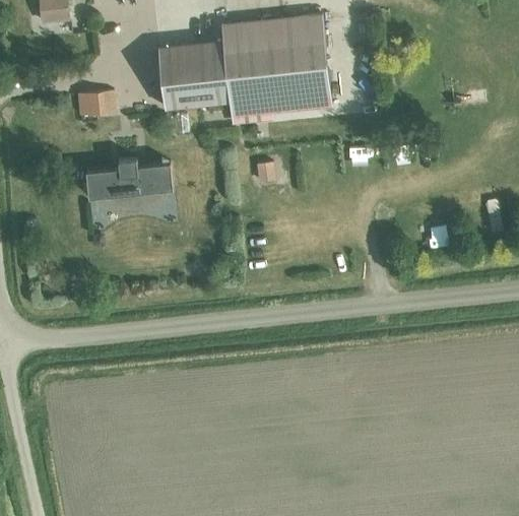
[(44,0),(46,20),(70,17),(68,0),(44,0)]
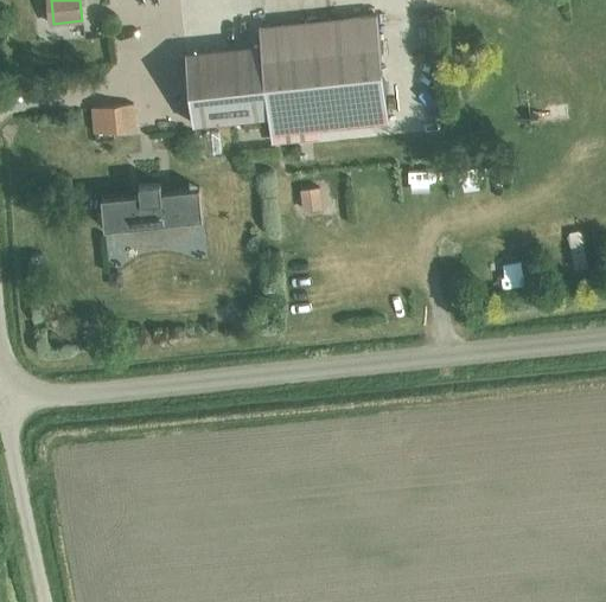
[(257,30),(260,49),(184,57),(191,128),(267,121),(268,139),(387,127),(376,18),(374,18),(377,46),(262,59),(260,30),(257,30)]
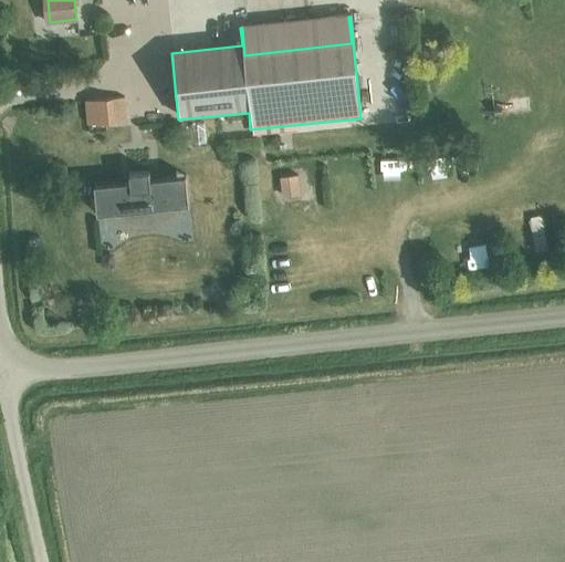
[(123,100),(98,102),(101,126),(124,124),(123,100)]
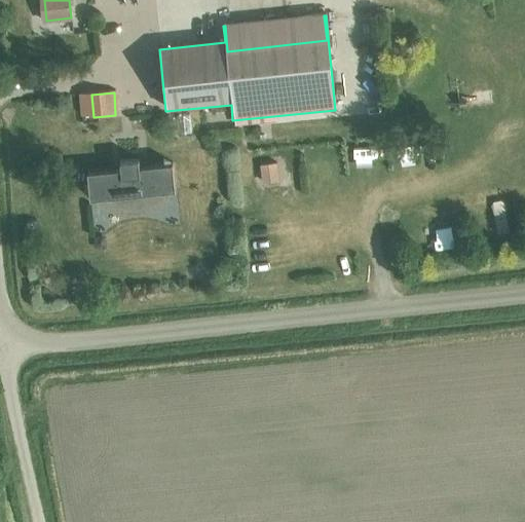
[(392,155),(396,174),(412,172),(409,153),(392,155)]
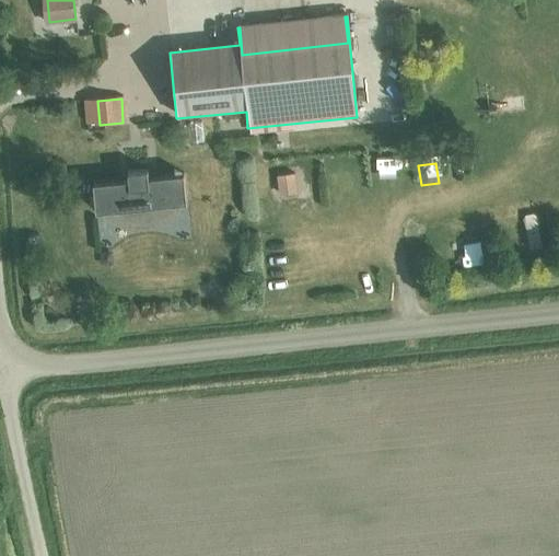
[(174,213),(174,206),(185,205),(182,176),(147,181),(146,173),(126,174),(127,182),(92,186),(94,215),(106,213),(106,221),(115,224),(124,228),(132,229),(141,229),(151,227),(159,223),(167,219),(174,213)]
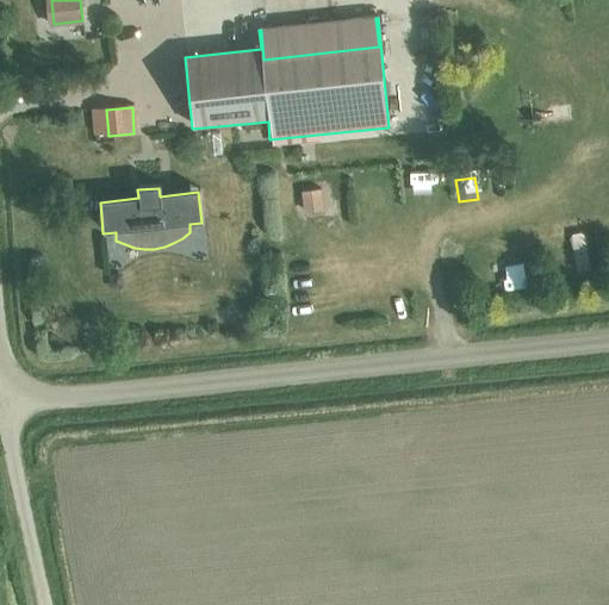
[(318,191),(299,193),(303,214),(322,212),(318,191)]
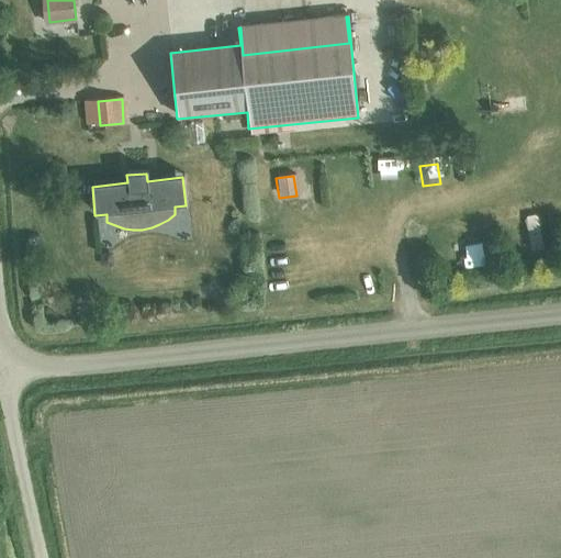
[(460,253),(464,274),(482,269),(478,249),(460,253)]
